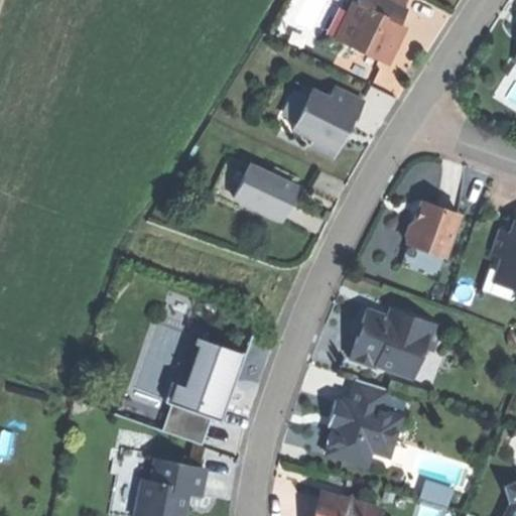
[(349,44),(384,61),(396,34),(392,32),(396,23),(404,8),(400,6),(403,0),(357,0),(346,24),(356,29),(349,44)]
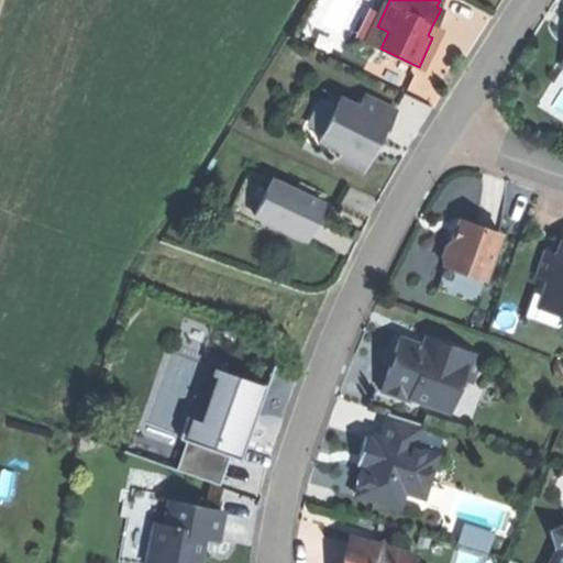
[(370,43),(381,48),(388,32),(377,26),(370,43)]
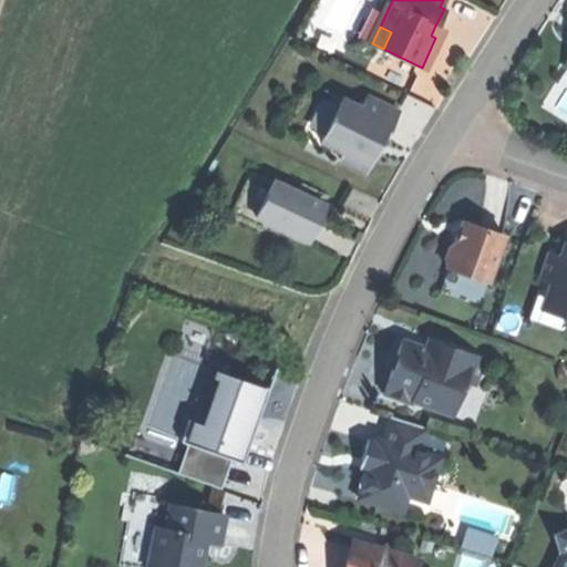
[(319,148),(339,158),(354,124),(387,138),(392,127),(399,112),(367,98),(361,107),(341,99),(319,148)]
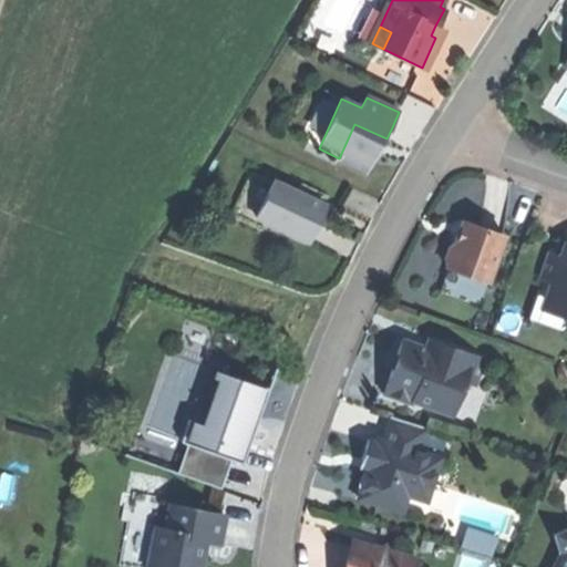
[(256,217),(309,241),(317,225),(325,206),(272,182),(256,217)]
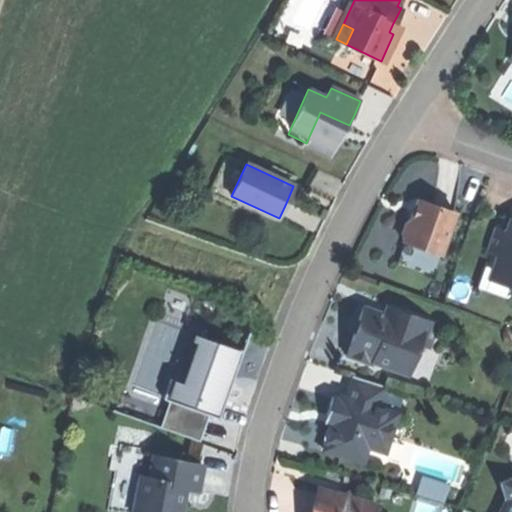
[(412,212),(416,214),(421,200),(416,198),(412,212)]
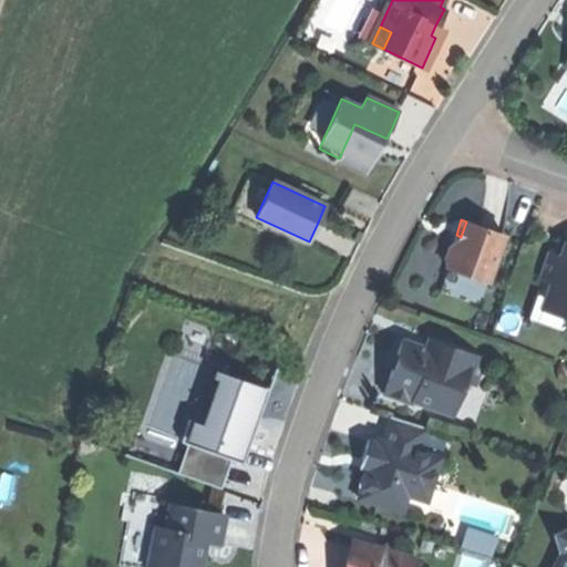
[(446,268),(490,282),(505,235),(466,222),(461,237),(460,240),(454,239),(452,246),(450,245),(447,253),(445,260),(449,261),(446,268)]
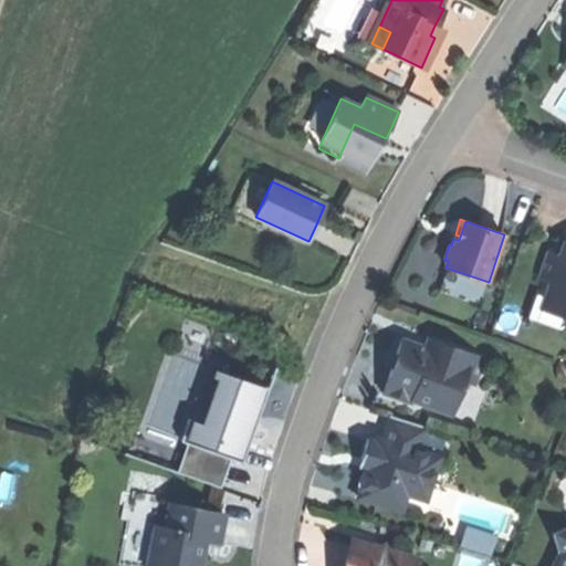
[(559,257),(548,252),(540,278),(549,282),(545,296),(565,303),(565,304),(562,316),(565,316),(565,241),(559,257)]
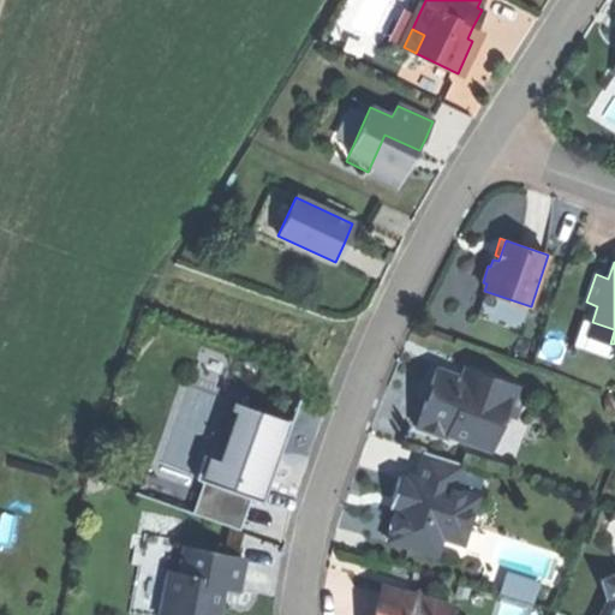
[(587,335),(610,344),(614,330),(614,329),(592,322),(587,335)]
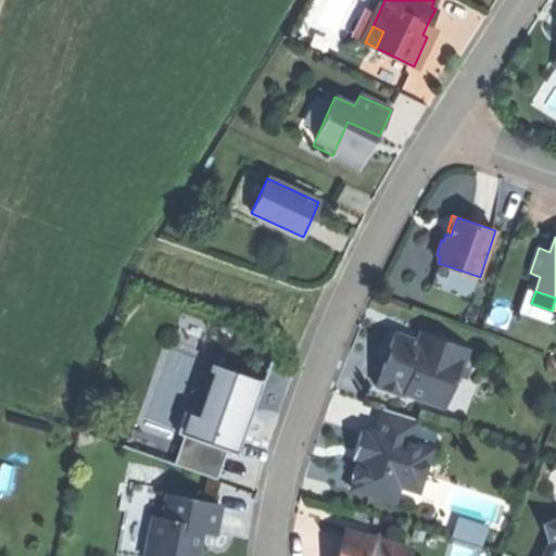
[(404,393),(427,401),(431,390),(447,394),(454,374),(465,378),(475,350),(431,335),(419,344),(393,335),(389,349),(381,349),(380,355),(384,361),(380,373),(375,388),(403,396),(404,393)]
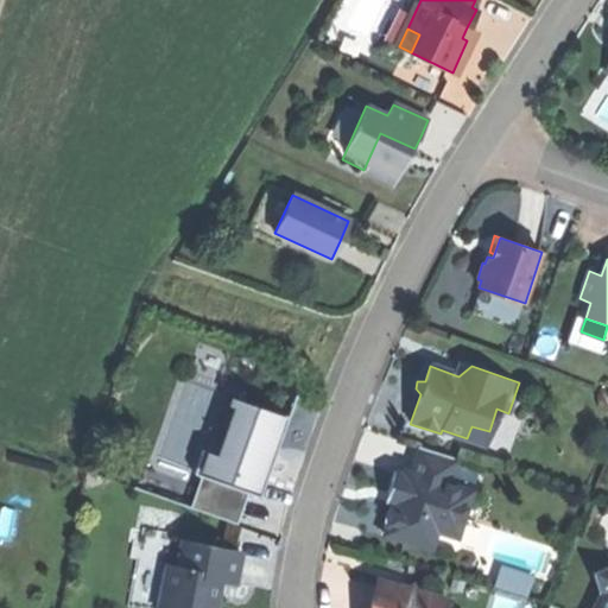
[(188,506),(235,523),(247,492),(259,495),(272,460),(287,415),(244,399),(225,453),(201,444),(192,470),(200,473),(188,506)]
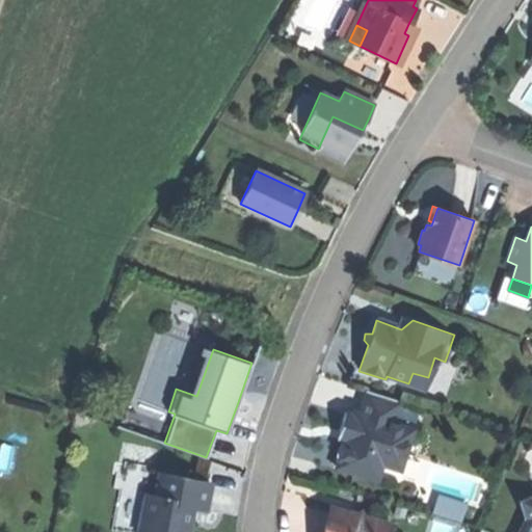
[(424,390),(428,377),(413,373),(408,383),(424,390)]
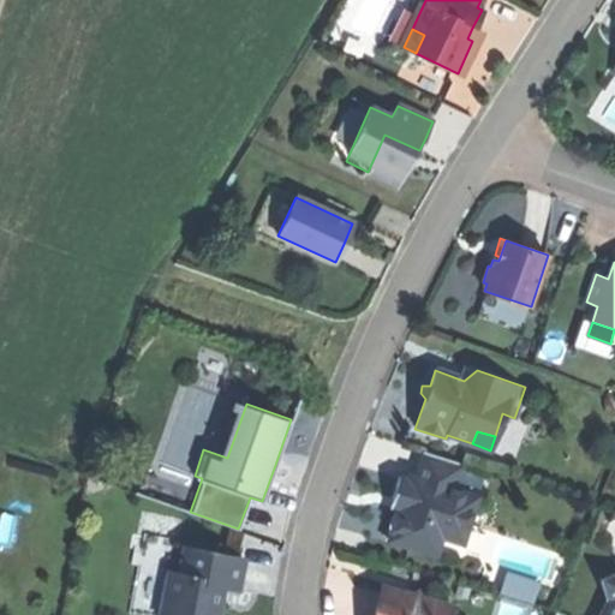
[(388,539),(435,554),(441,533),(442,527),(446,515),(458,520),(467,523),(476,496),(451,488),(459,461),(424,451),(416,476),(407,473),(406,477),(398,475),(394,490),(389,503),(399,506),(396,512),(390,514),(387,523),(390,529),(388,539)]
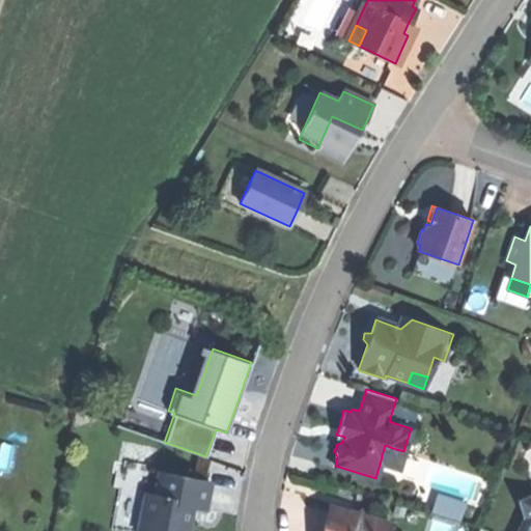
[(398,467),(403,451),(395,449),(385,445),(382,455),(381,460),(398,467)]
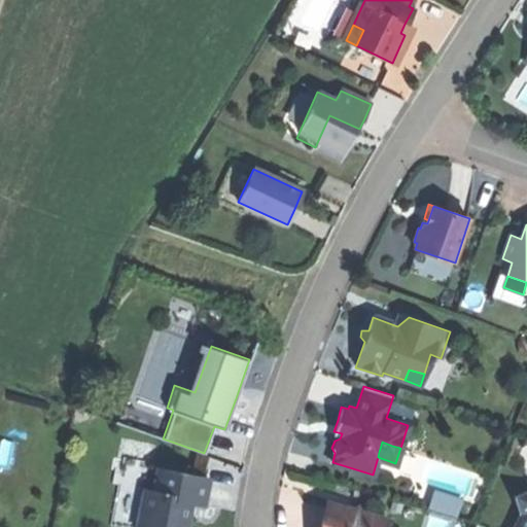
[(143,490),(136,526),(186,526),(189,515),(183,514),(185,503),(190,504),(203,506),(207,479),(157,469),(153,491),(143,490)]
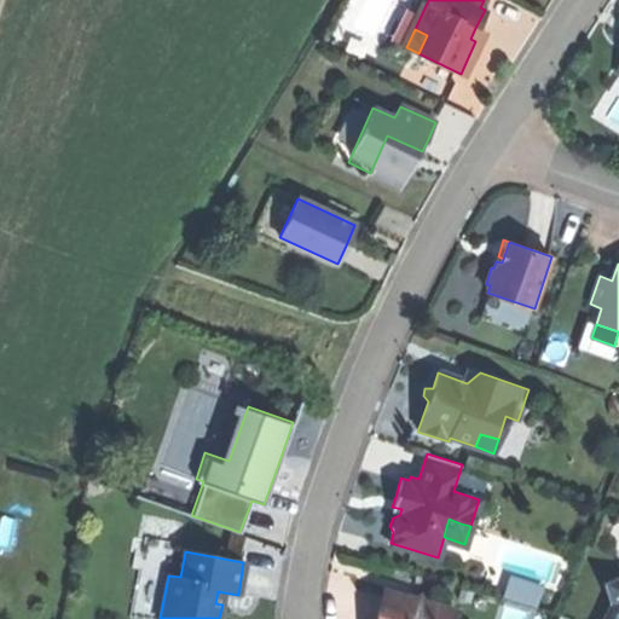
[(376,615),(375,618),(450,618),(452,611),(422,602),(418,593),(411,599),(383,590),(376,615)]
